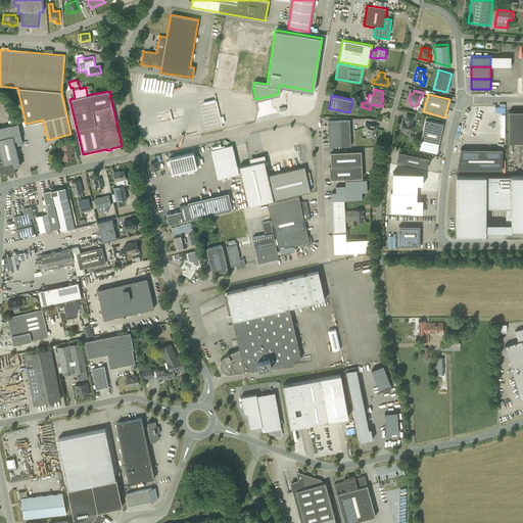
[(522,110),(509,111),(509,142),(522,142),(522,110)]
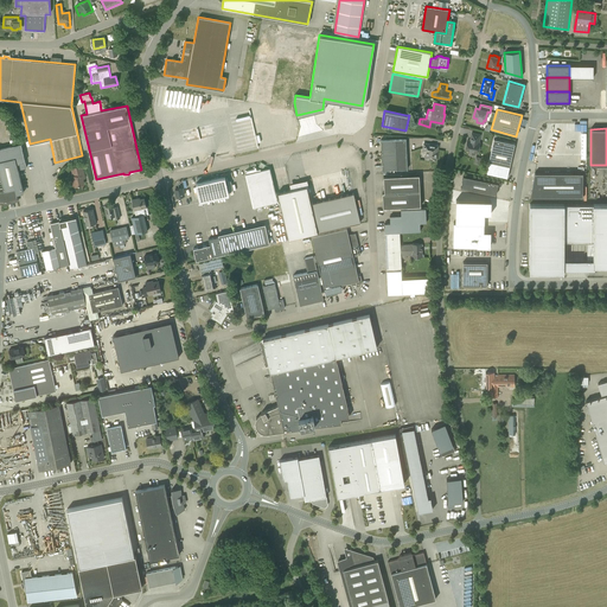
[(478,142),(480,135),(472,133),(471,139),(471,141),(470,140),(470,141),(467,140),(465,149),(478,153),(480,144),(478,142)]
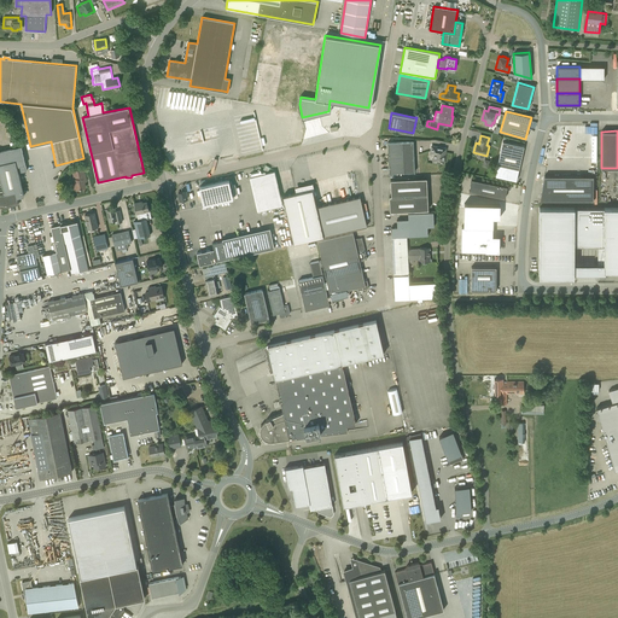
[(389,173),(404,173),(414,172),(413,141),(402,141),(388,143),(389,173)]
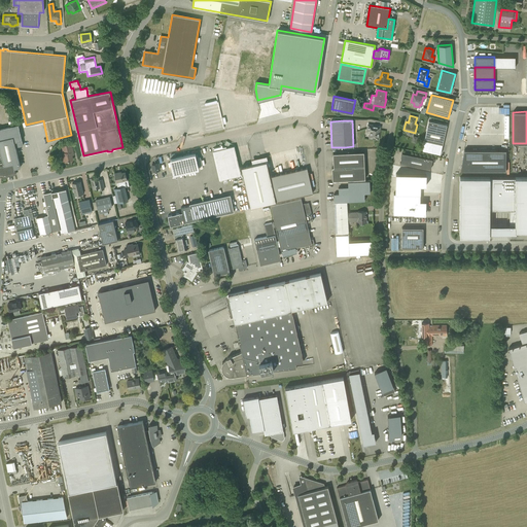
[(443,144),(447,125),(428,120),(424,140),(443,144)]
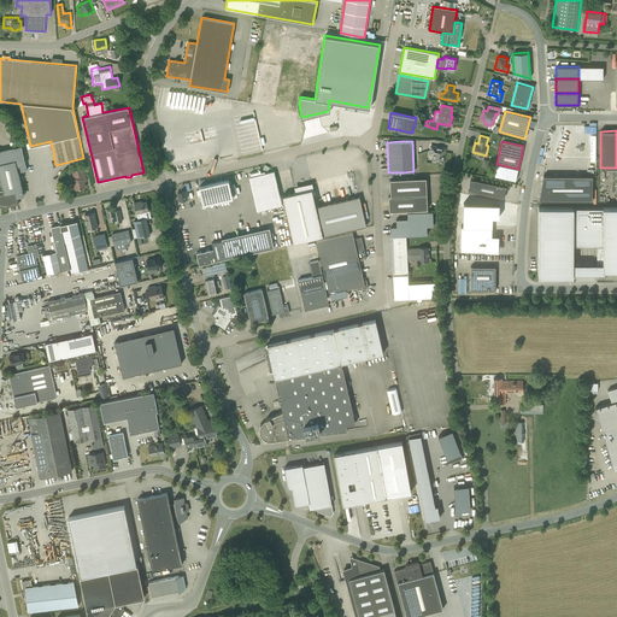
[(27,170),(22,146),(0,150),(0,176),(4,193),(0,194),(0,205),(5,206),(9,206),(9,205),(18,203),(17,198),(24,195),(18,172),(27,170)]
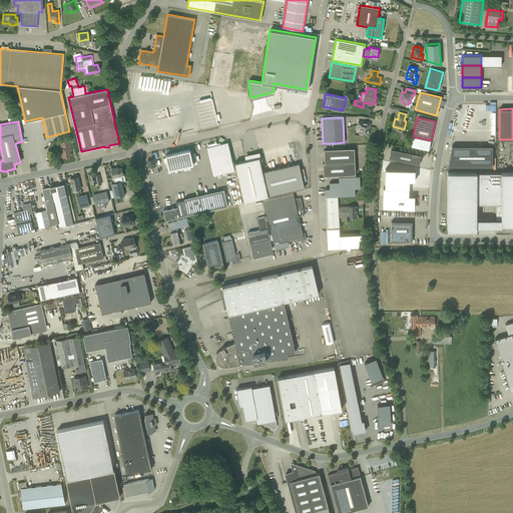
[(370,127),(370,123),(359,121),(358,127),(361,127),(362,129),(361,134),(368,135),(369,130),(369,127),(370,127)]
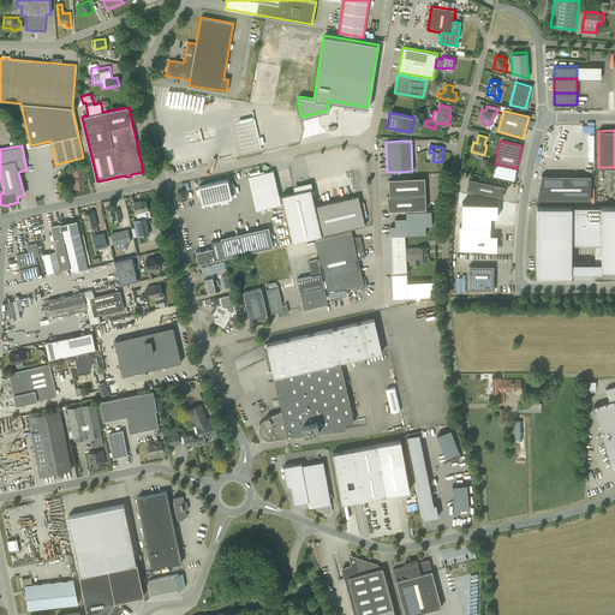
[(575,150),(577,166),(595,166),(595,150),(575,150)]
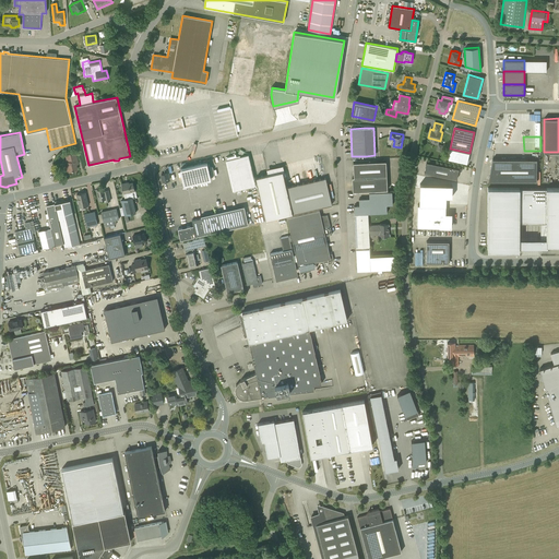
[(450,149),(448,159),(467,164),(470,153),(450,149)]
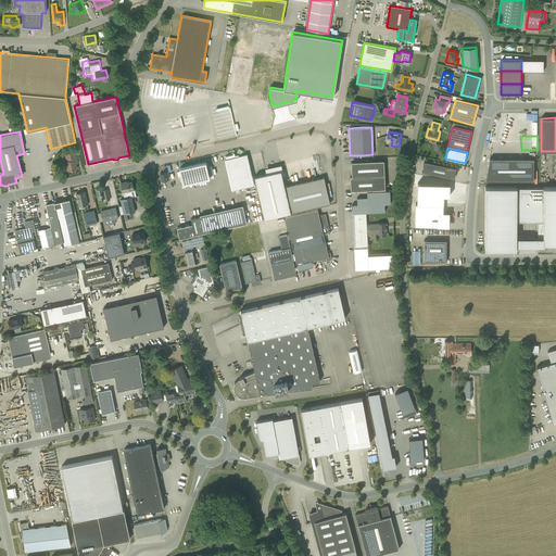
[(77,160),(75,151),(65,153),(66,158),(67,158),(68,161),(67,161),(70,171),(72,169),(73,169),(77,168),(75,160),(77,160)]
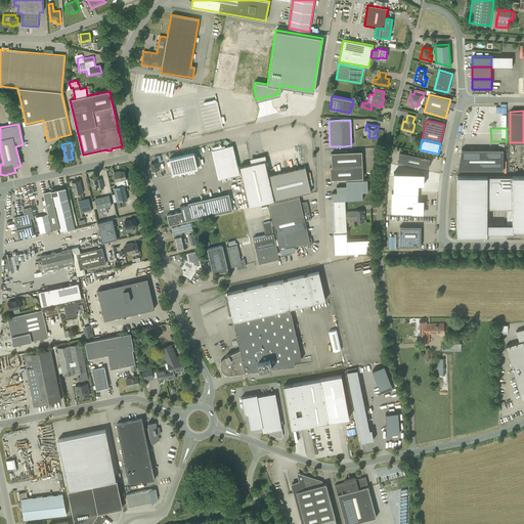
[(457,170),(503,170),(503,148),(462,149),(457,170)]
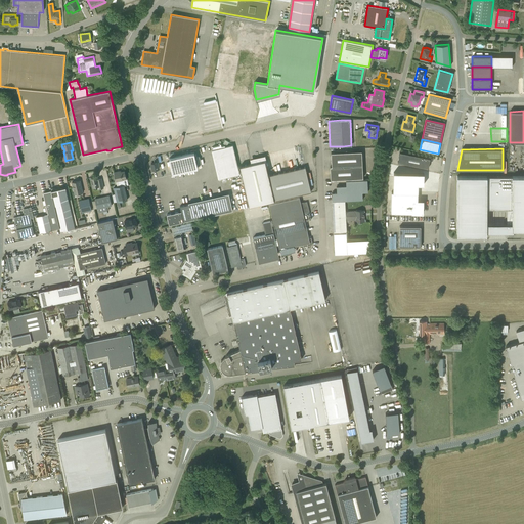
[(193,151),(169,158),(172,173),(198,167),(193,151)]
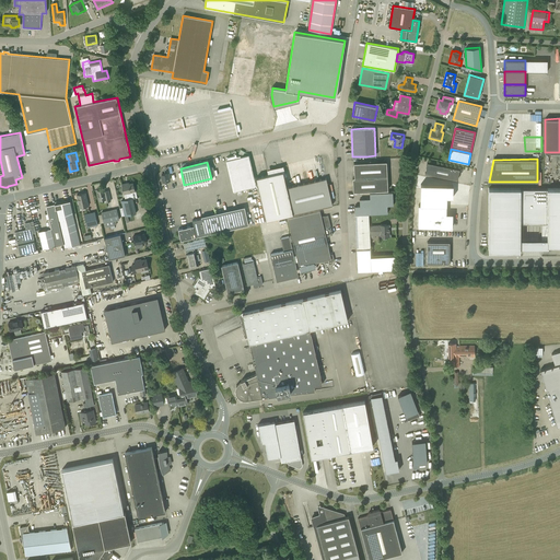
[(387,162),(354,163),(354,177),(353,177),(353,191),(370,191),(388,190),(387,162)]
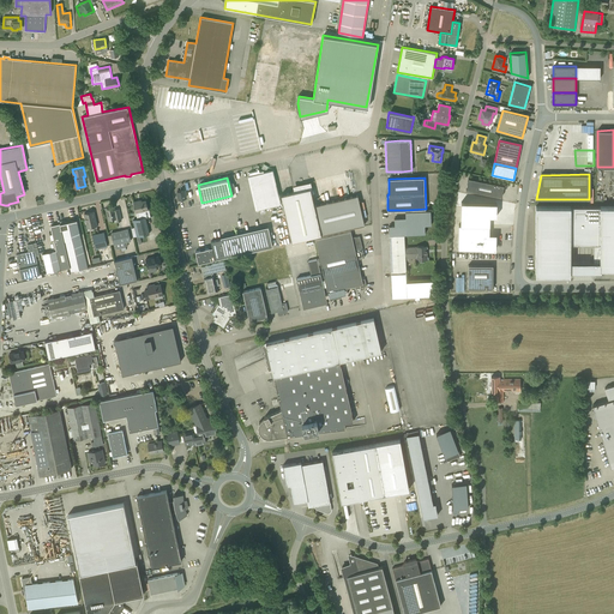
[(501,198),(504,185),(469,178),(465,190),(501,198)]
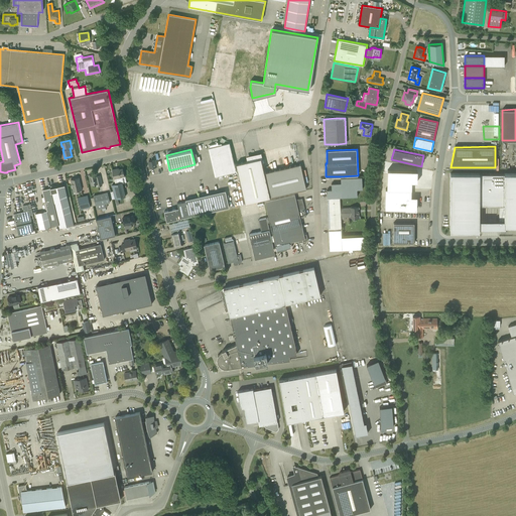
[(264,172),(261,158),(236,163),(245,203),(270,198),(306,188),(300,164),(264,172)]
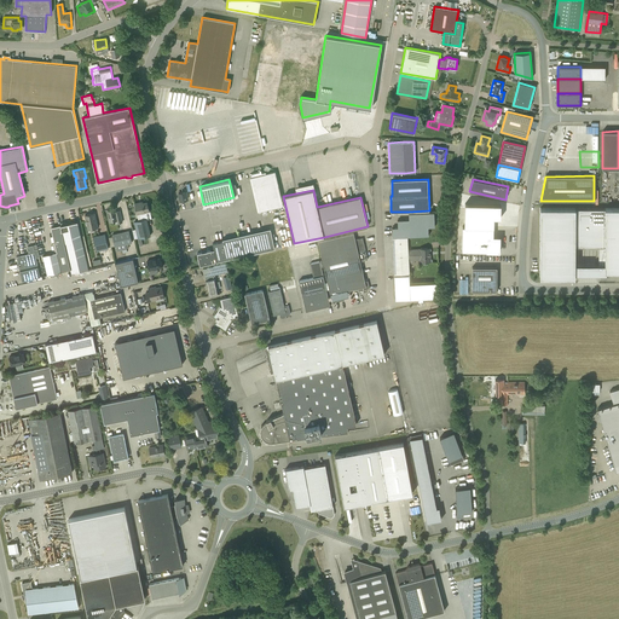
[(189,200),(186,191),(178,194),(179,202),(189,200)]
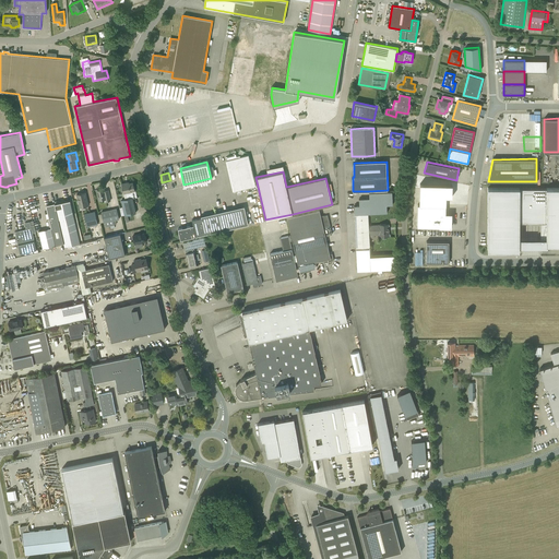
[(123,192),(128,192),(129,197),(137,195),(135,190),(134,190),(132,182),(127,183),(126,182),(122,183),(123,192)]
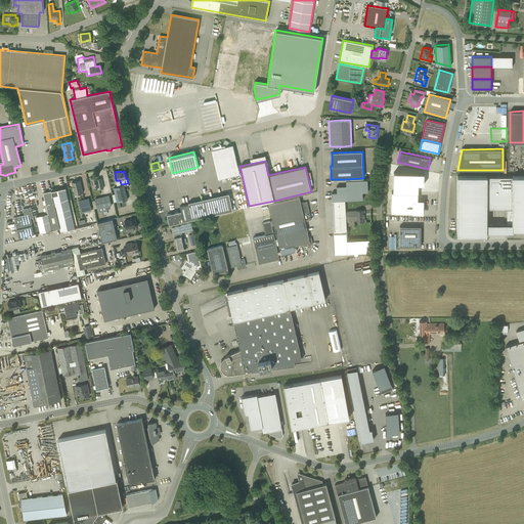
[(392,173),(391,191),(416,191),(416,184),(423,184),(423,173),(392,173)]
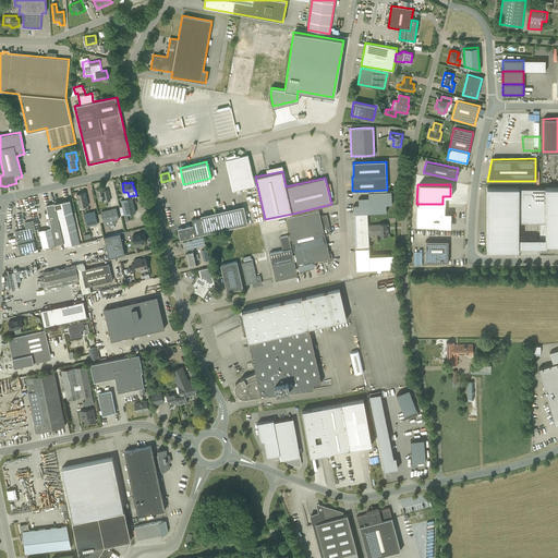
[(557,244),(557,186),(487,187),(487,250),(519,250),(519,246),(519,239),(519,222),(540,222),(540,239),(540,244),(546,244),(557,244)]
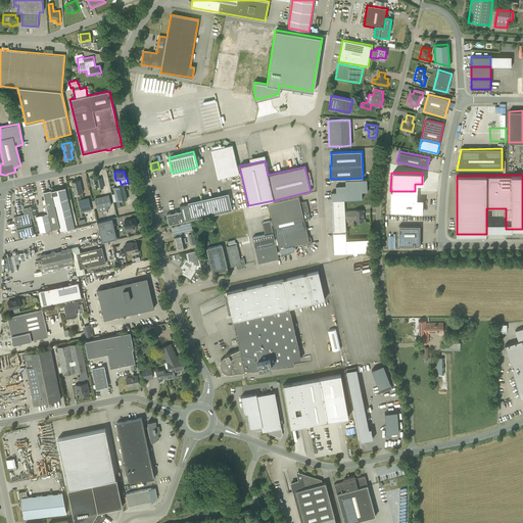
[(98,179),(97,176),(90,178),(93,187),(97,186),(98,189),(103,188),(101,180),(99,181),(98,179)]
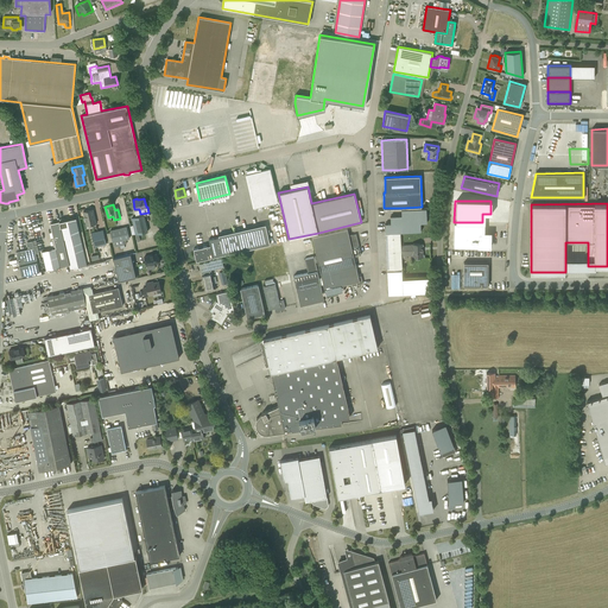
[(87,226),(96,223),(93,209),(83,211),(87,226)]
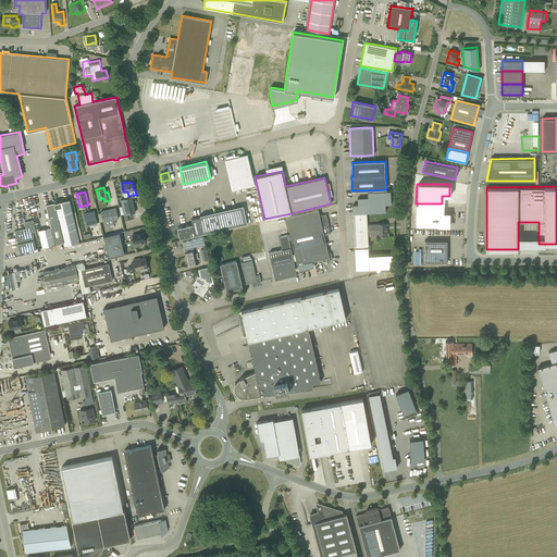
[(353,213),(367,213),(386,212),(385,205),(392,203),(391,192),(368,193),(368,198),(358,198),(358,205),(353,205),(353,213)]
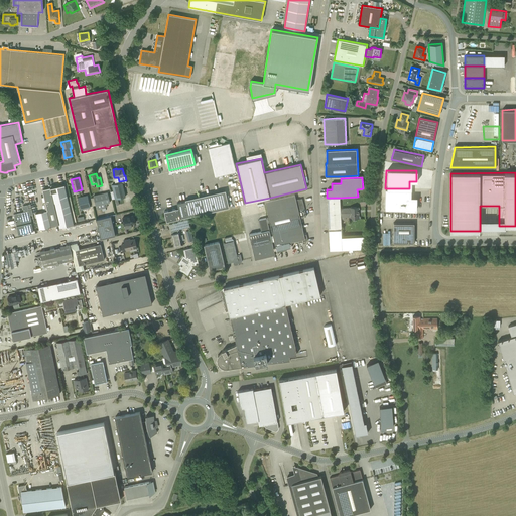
[(115,199),(125,197),(122,182),(112,184),(115,199)]
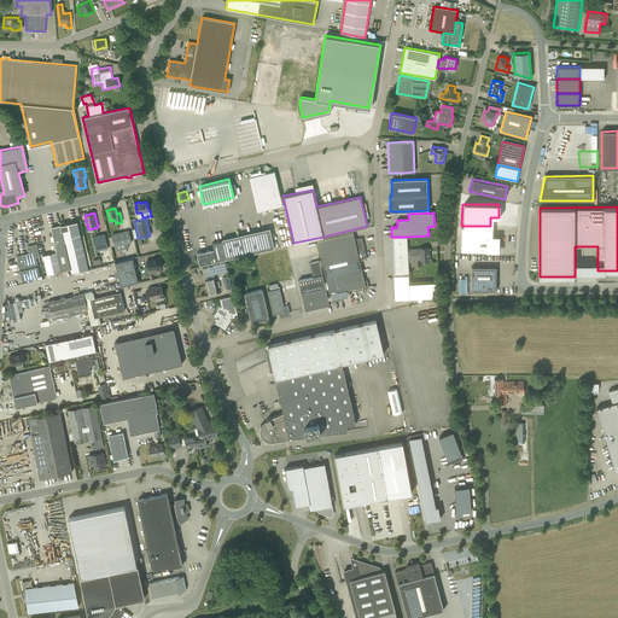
[(53,244),(56,252),(57,252),(62,272),(70,269),(71,273),(88,269),(87,266),(77,221),(51,227),(54,243),(53,244)]
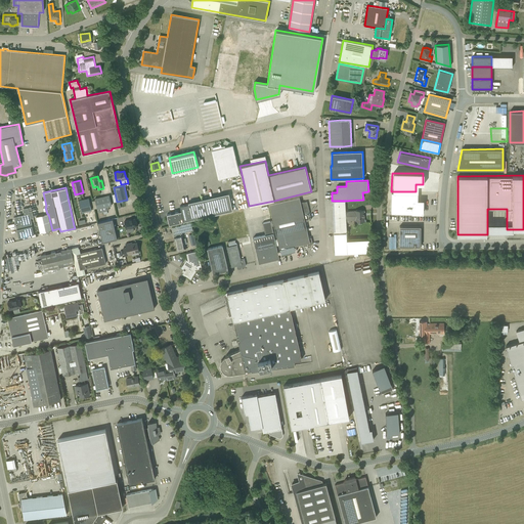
[(416,192),(390,191),(389,212),(421,213),(422,201),(416,201),(416,192)]
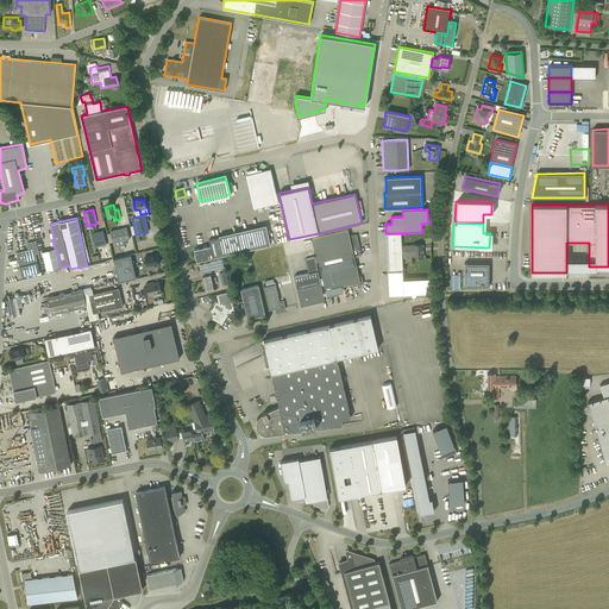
[(196,261),(270,244),(267,226),(209,239),(211,245),(194,249),(196,261)]
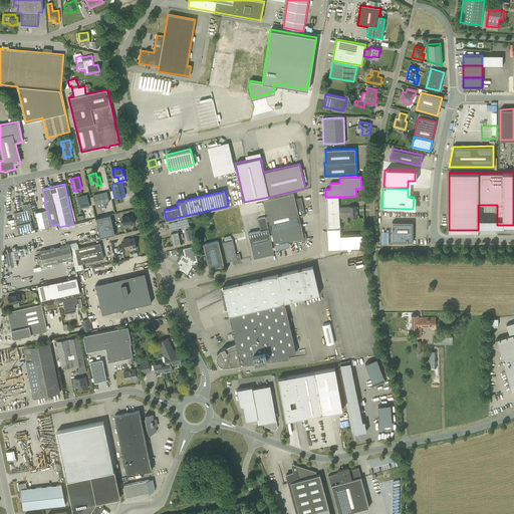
[(105,207),(104,203),(109,202),(107,192),(93,195),(95,205),(96,205),(97,209),(105,207)]
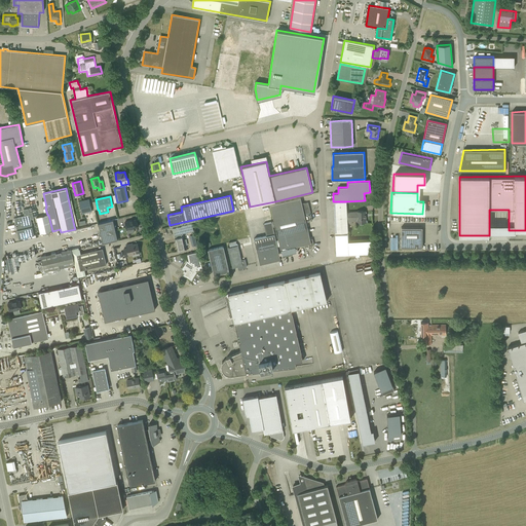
[(312,220),(308,202),(302,203),(301,197),(270,204),(282,255),(293,253),(292,248),(304,245),(305,248),(314,245),(312,238),(310,239),(306,222),(312,220)]
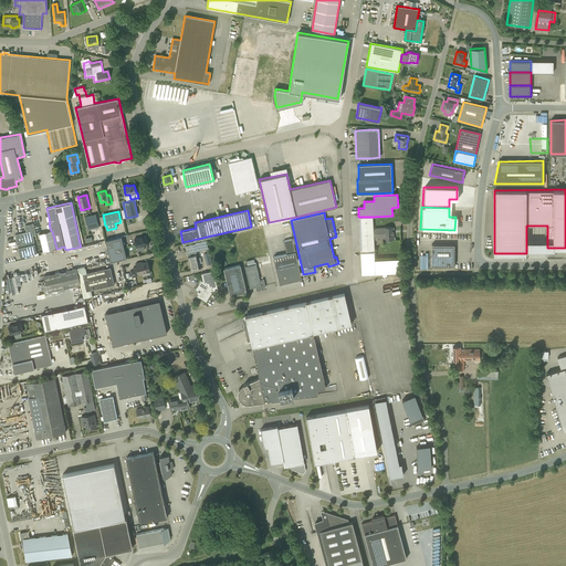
[(84,231),(100,228),(96,215),(82,218),(84,231)]
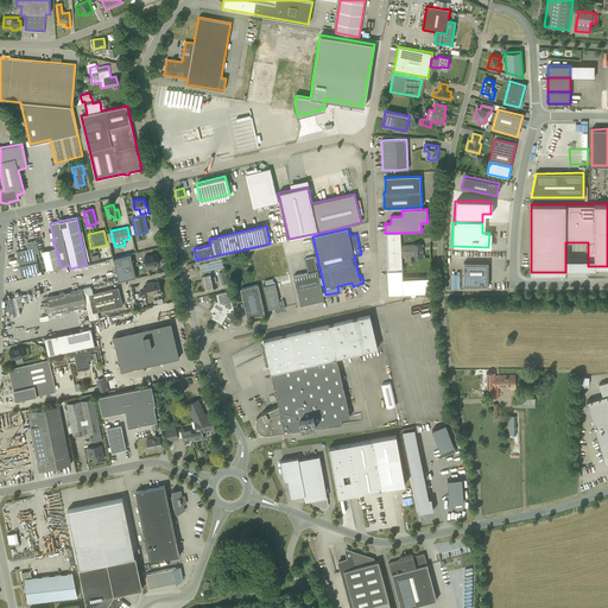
[(401,253),(401,245),(400,233),(385,233),(387,270),(403,268),(401,253)]
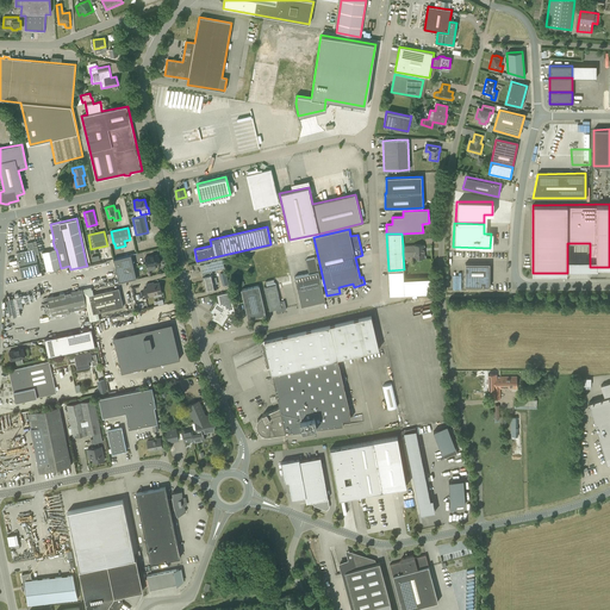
[(36,254),(38,253),(36,242),(36,241),(26,243),(29,250),(17,253),(19,266),(37,262),(36,254)]
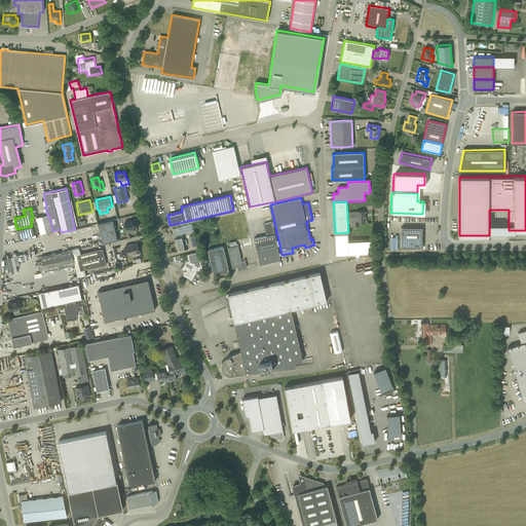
[(347,212),(347,219),(357,219),(357,223),(367,223),(367,211),(357,211),(357,212),(347,212)]
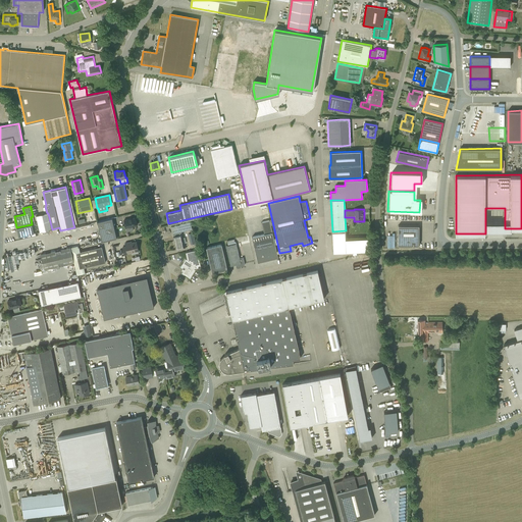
[(52,229),(48,213),(47,213),(36,216),(40,231),(52,229)]
